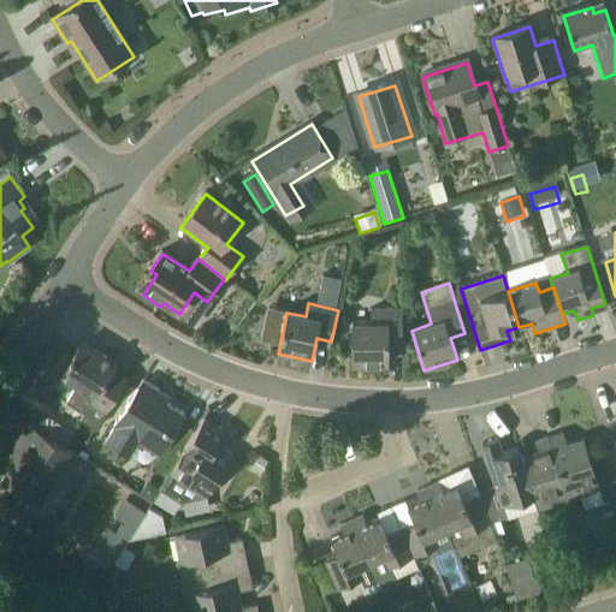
[(402,312),(371,312),(371,325),(353,325),(353,367),(388,367),(388,344),(402,344),(402,312)]
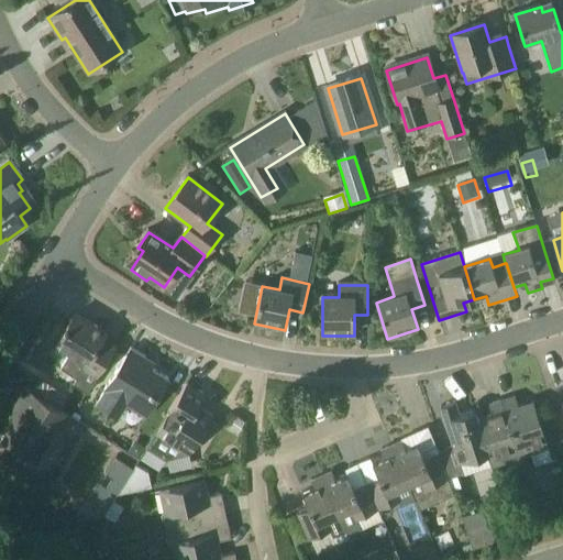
[(117,349),(103,340),(107,335),(75,315),(56,346),(70,354),(61,370),(77,381),(74,385),(88,394),(117,349)]
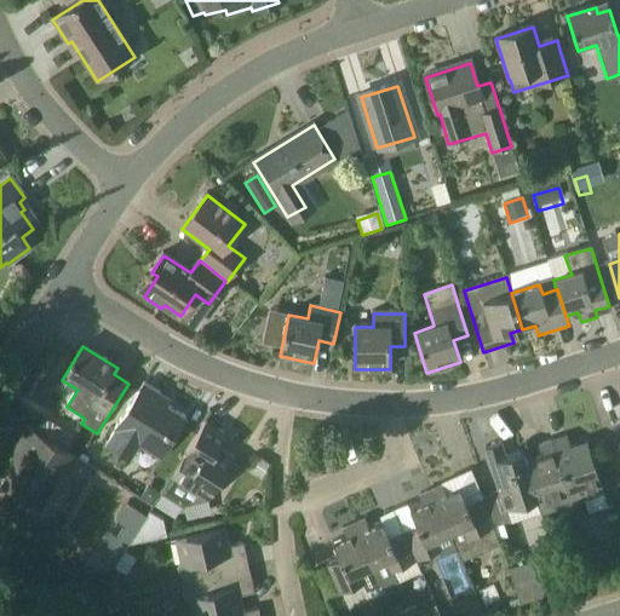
[(185,419),(156,401),(160,395),(144,385),(115,431),(116,432),(107,447),(130,461),(139,447),(160,460),(185,419)]
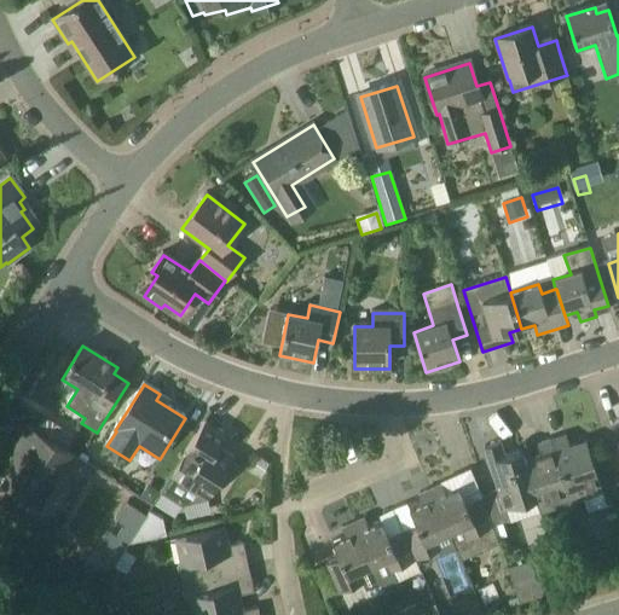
[(235,459),(220,450),(226,440),(225,434),(206,423),(154,506),(173,518),(180,508),(183,508),(208,500),(208,502),(235,459)]
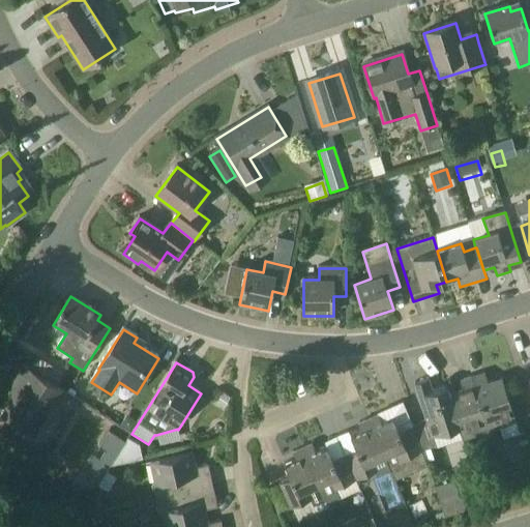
[(51,406),(57,410),(67,396),(54,386),(25,369),(16,384),(21,388),(4,416),(33,434),(51,406)]
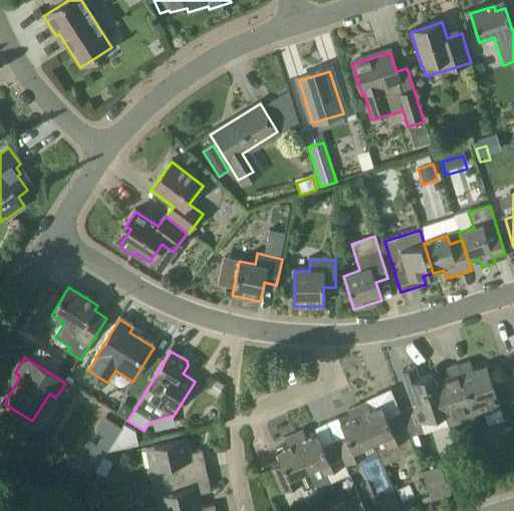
[(51,358),(45,369),(56,376),(63,365),(51,358)]
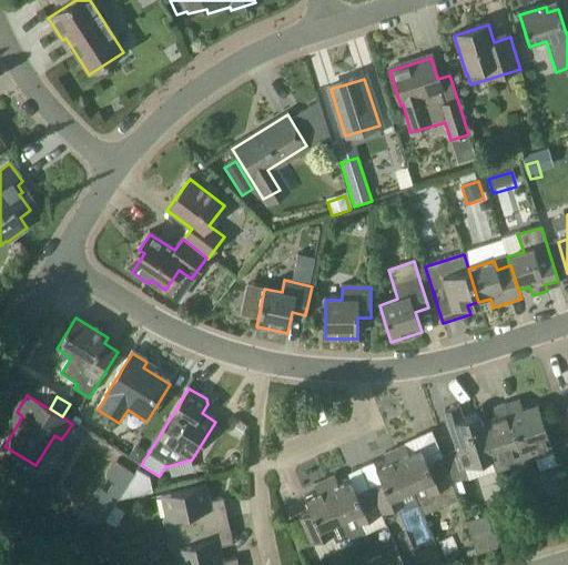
[(506,406),(525,463),(536,460),(540,473),(557,467),(553,454),(554,454),(538,406),(523,412),(519,402),(506,406)]
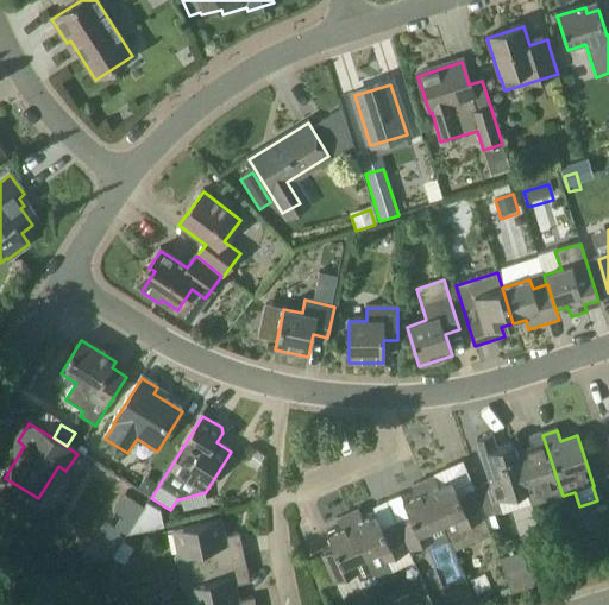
[(532,505),(563,496),(542,435),(528,440),(532,449),(516,454),(516,455),(528,492),(532,505)]
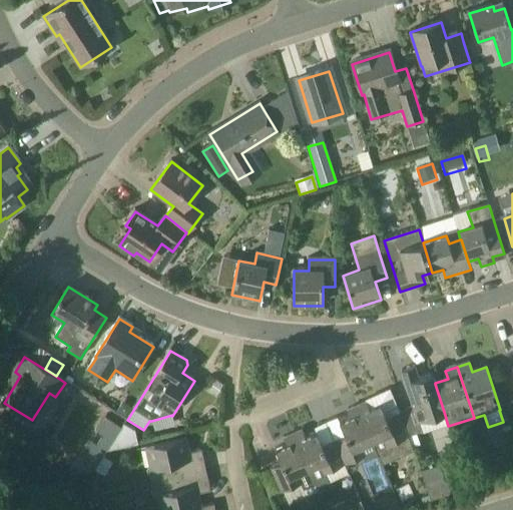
[(435,384),(435,383),(432,375),(418,379),(414,368),(402,372),(414,409),(398,414),(409,438),(423,433),(420,423),(445,415),(435,384)]
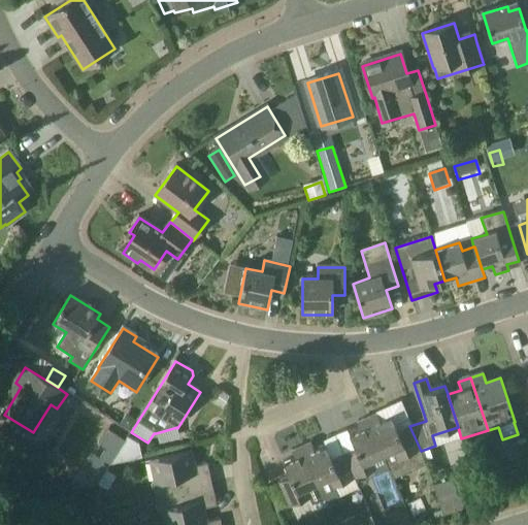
[(220,393),(213,403),(223,409),(230,399),(220,393)]
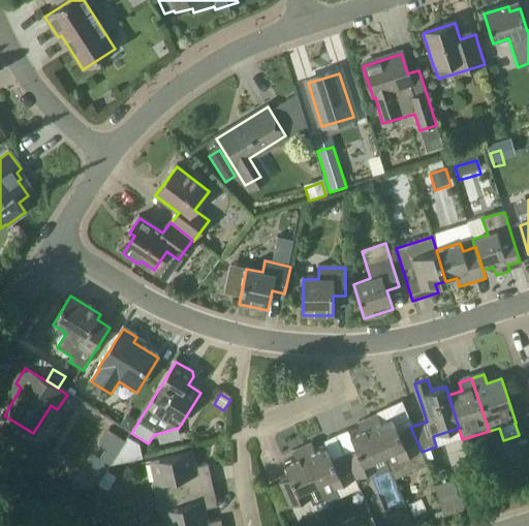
[(422,452),(410,427),(398,432),(392,418),(380,423),(377,415),(368,420),(384,456),(394,475),(425,461),(422,452)]
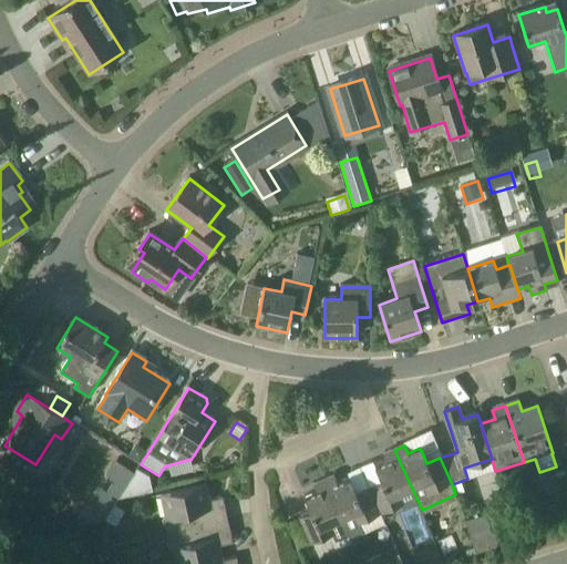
[(144,454),(135,449),(130,458),(138,463),(144,454)]
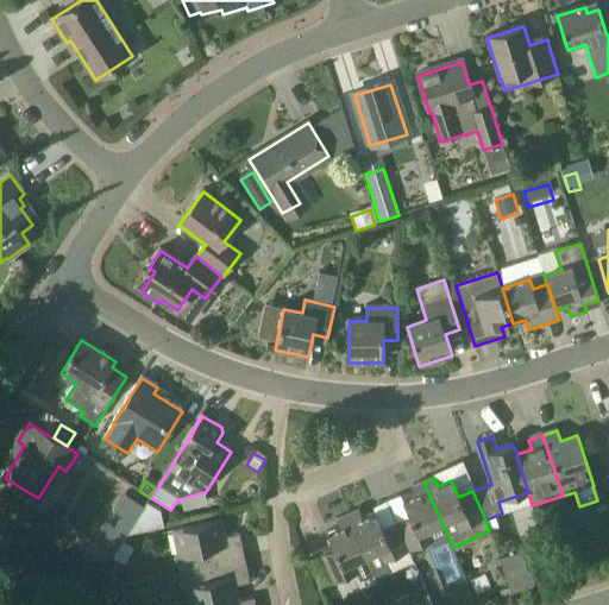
[(409,553),(433,542),(428,530),(443,524),(424,483),(413,487),(416,496),(403,502),(410,518),(396,524),(409,553)]
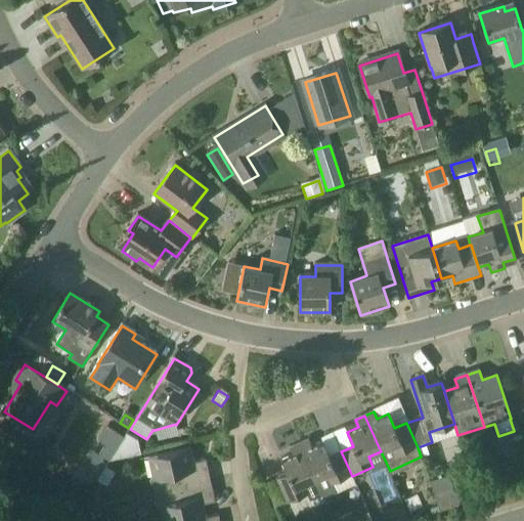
[(99,442),(105,446),(115,451),(125,436),(120,434),(108,427),(107,428),(99,442)]
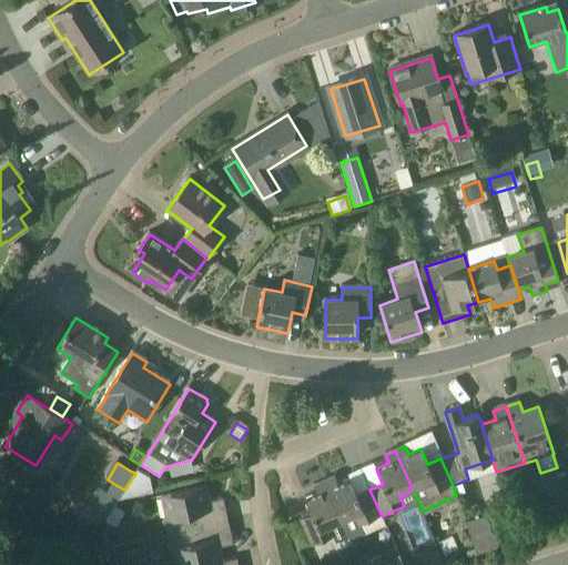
[(150,478),(138,471),(119,501),(152,492),(150,478)]
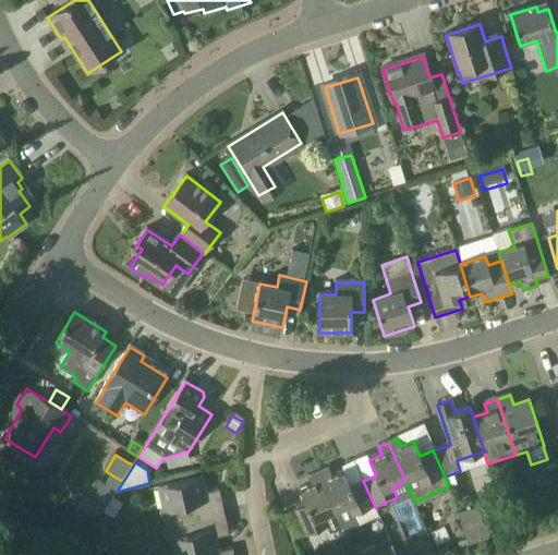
[(318,473),(344,533),(380,517),(375,507),(363,481),(351,486),(344,471),(332,475),(329,469),(318,473)]
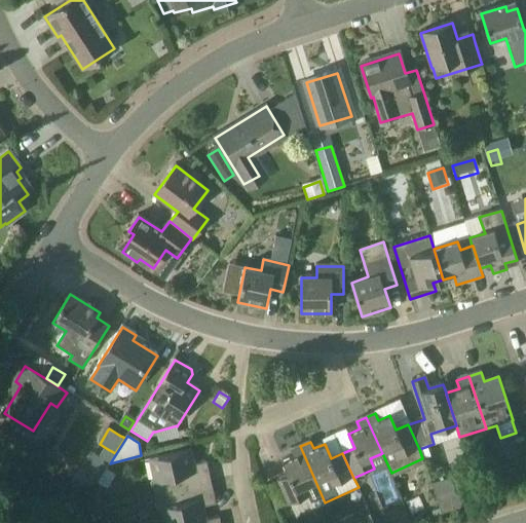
[(300,446),(291,450),(294,457),(283,462),(289,477),(277,482),(289,507),(291,506),(297,519),(327,506),(325,502),(300,446)]
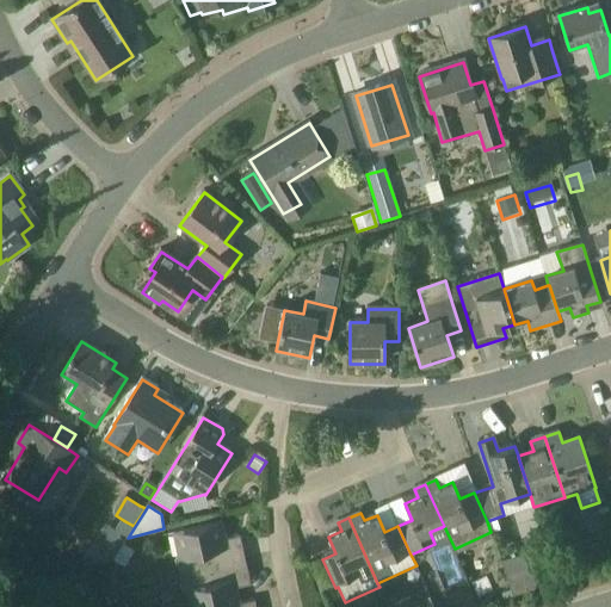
[(241,540),(236,537),(226,539),(222,522),(173,533),(179,558),(176,559),(179,576),(246,561),(241,540)]
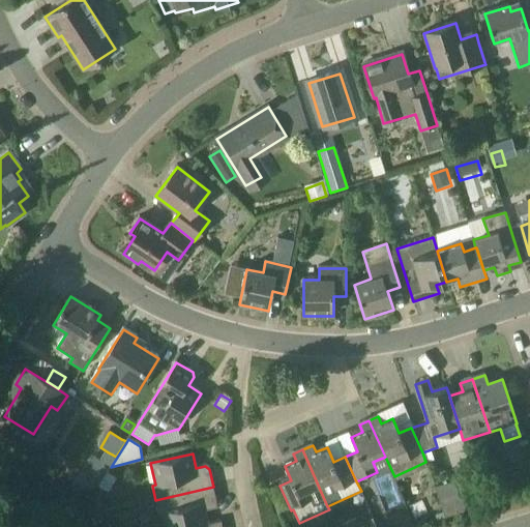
[(505,476),(510,492),(525,488),(520,472),(505,476)]
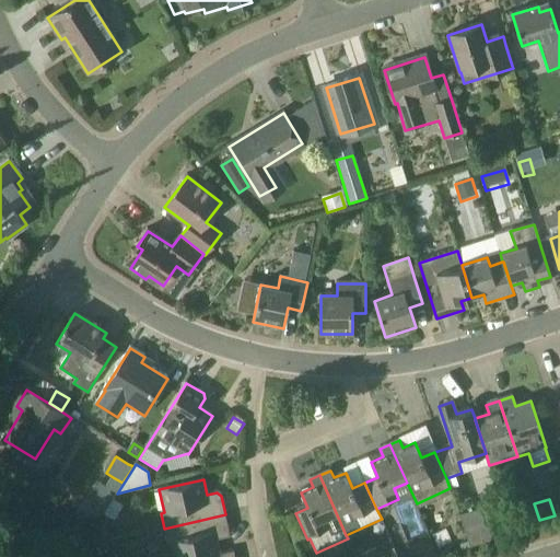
[(214,556),(220,555),(217,541),(226,538),(230,534),(225,514),(164,529),(167,544),(171,543),(173,556),(214,556)]
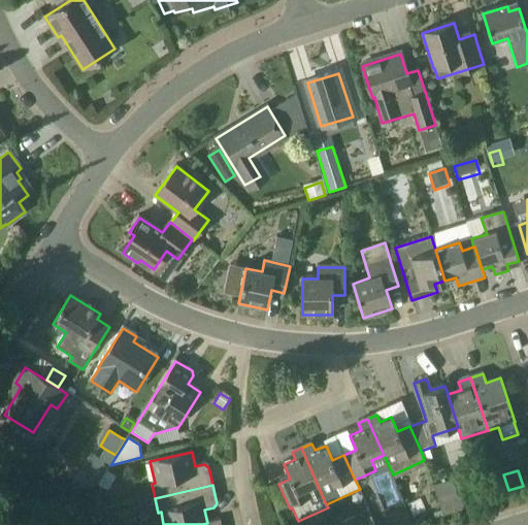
[(420,500),(407,505),(413,519),(425,514),(420,500)]
